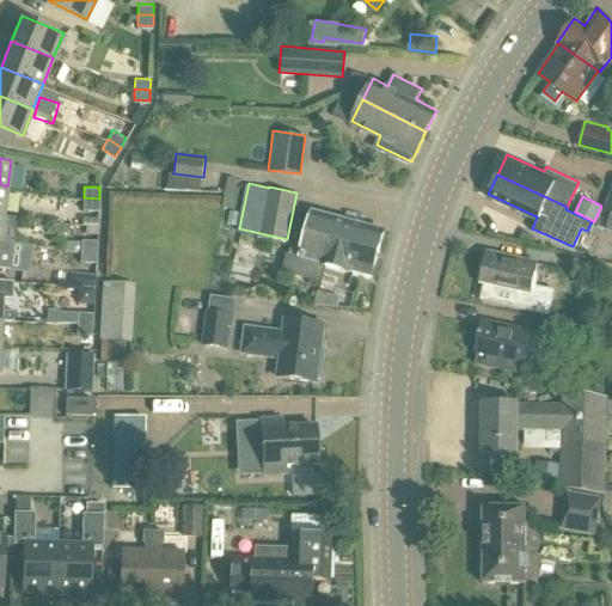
[(99,199),(84,197),(83,209),(98,209),(99,199)]
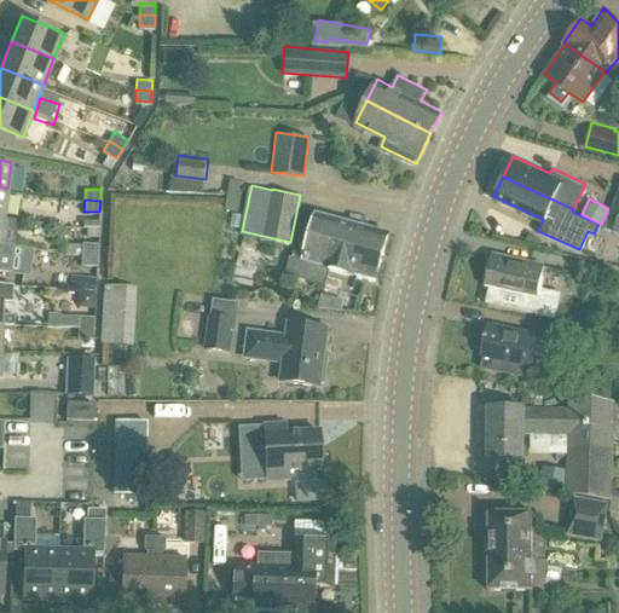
[(306,208),(300,231),(381,253),(387,230),(306,208)]
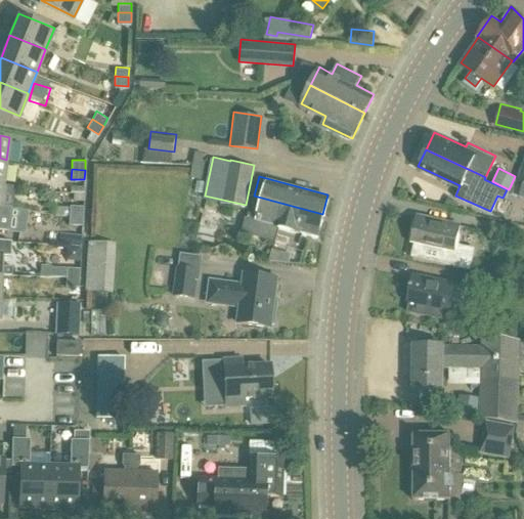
[(254,196),(248,215),(274,222),(274,223),(278,224),(298,229),(298,228),(317,233),(322,214),(254,196)]
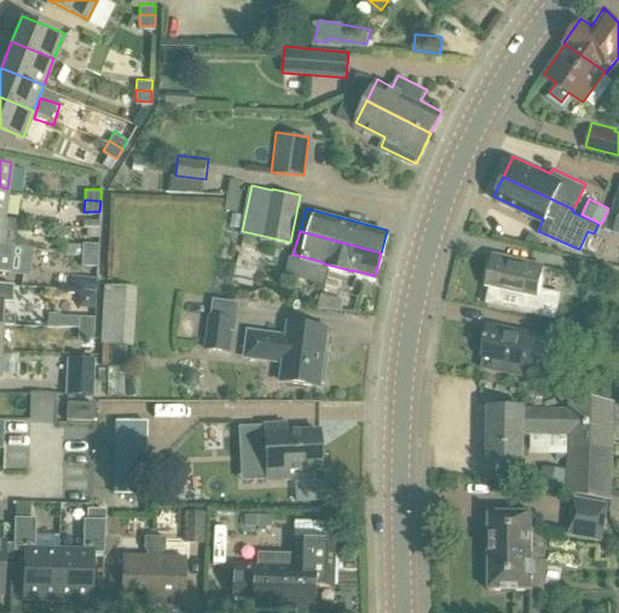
[(82,241),(82,252),(97,252),(98,241),(82,241)]
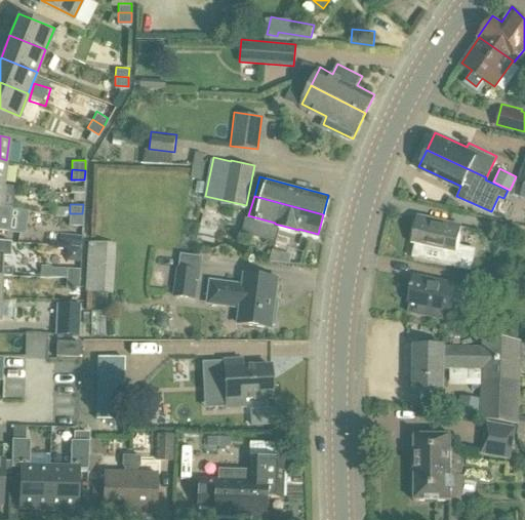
[(82,213),(70,213),(69,223),(82,224),(82,213)]
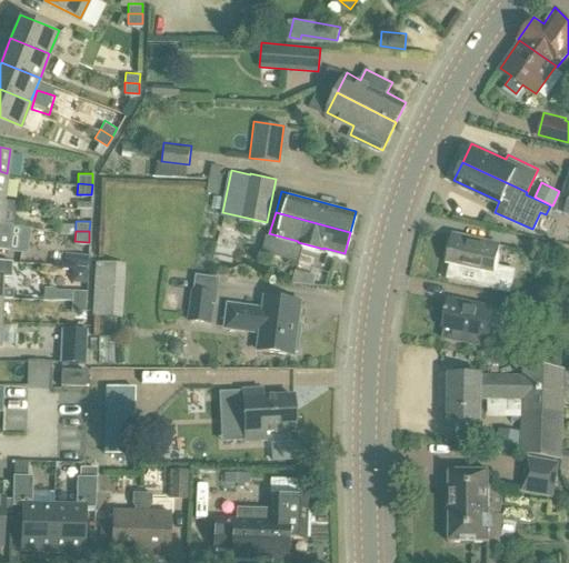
[(492,269),(499,242),(453,231),(447,259),(492,269)]
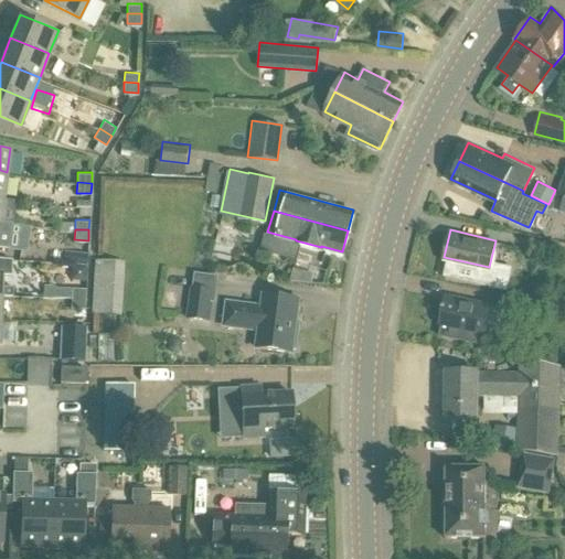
[(78,247),(77,261),(86,262),(87,248),(78,247)]
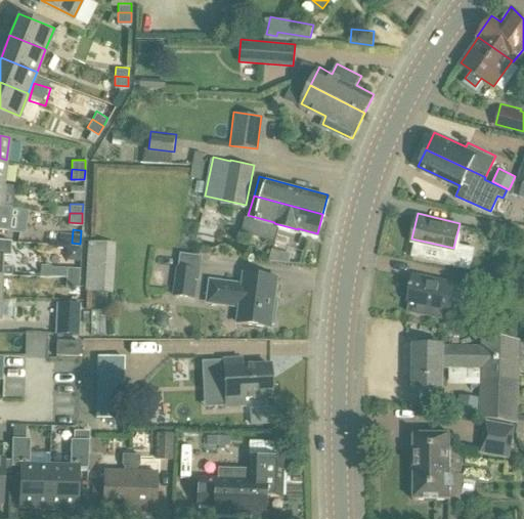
[(2,264),(2,253),(11,254),(13,240),(0,238),(0,272),(2,272),(12,272),(12,264),(2,264)]
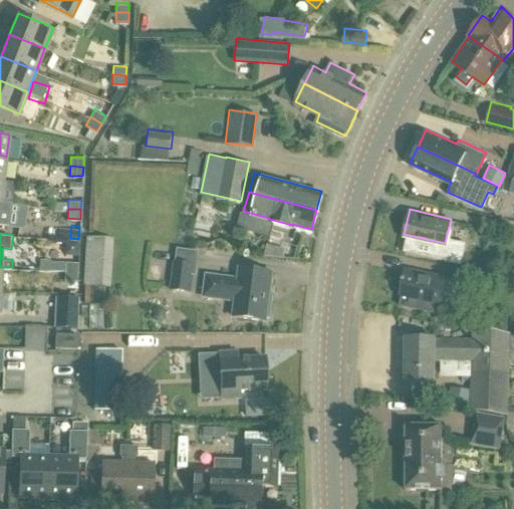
[(111,235),(87,234),(84,282),(108,283),(111,235)]
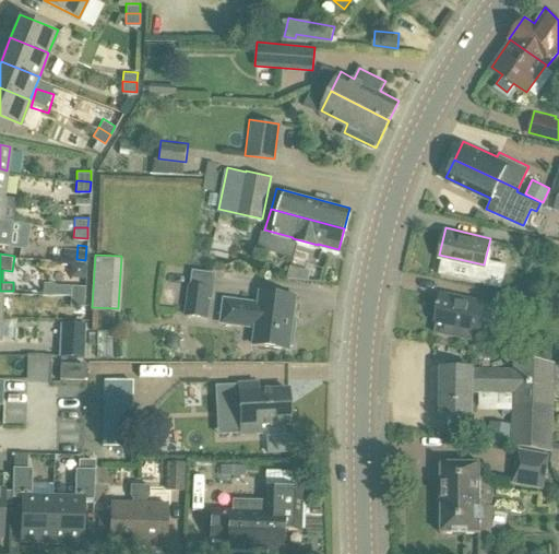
[(292,263),(287,275),(308,278),(311,269),(292,263)]
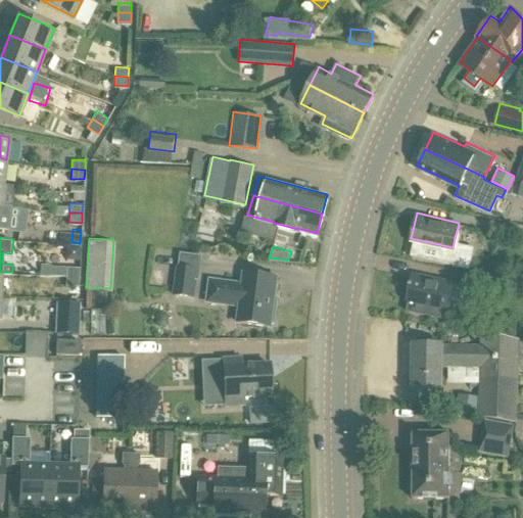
[(80,266),(51,264),(51,273),(65,274),(79,275),(80,266)]
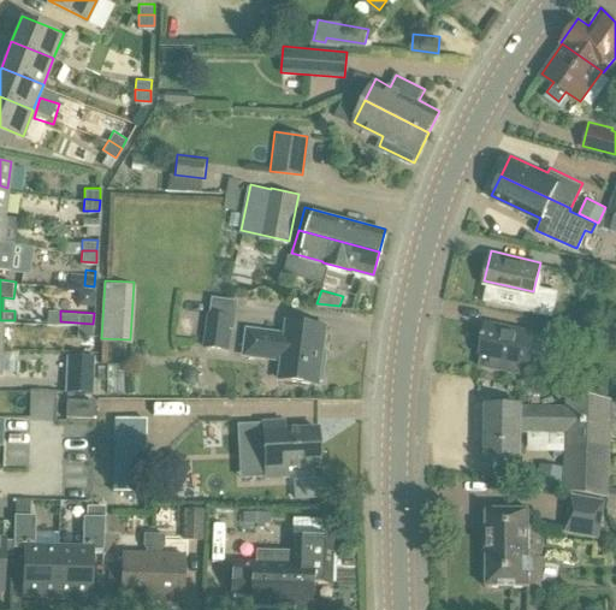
[(209,312),(206,344),(227,347),(232,314),(209,312)]
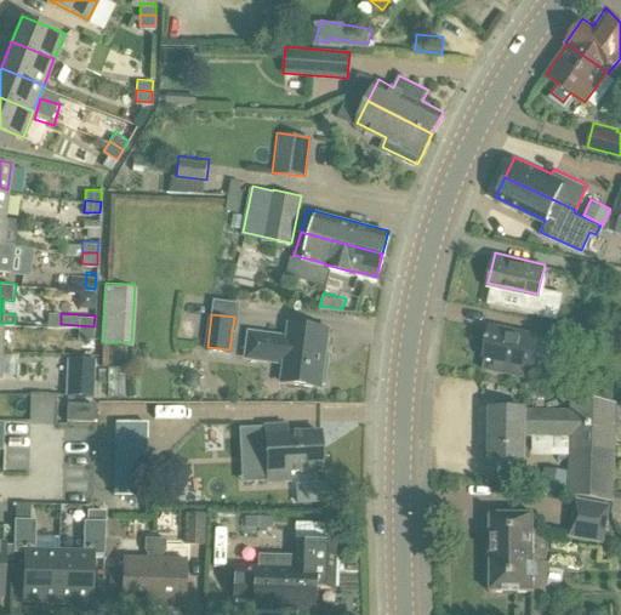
[(575,340),(579,325),(548,319),(545,334),(575,340)]
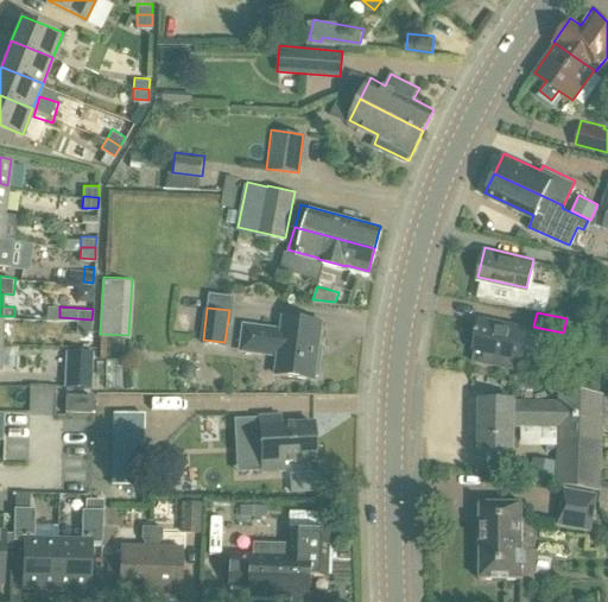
[(244,329),(241,347),(279,352),(277,372),(315,376),(315,373),(320,373),(322,355),(317,354),(322,319),(284,315),(283,328),(263,324),(261,331),(244,329)]
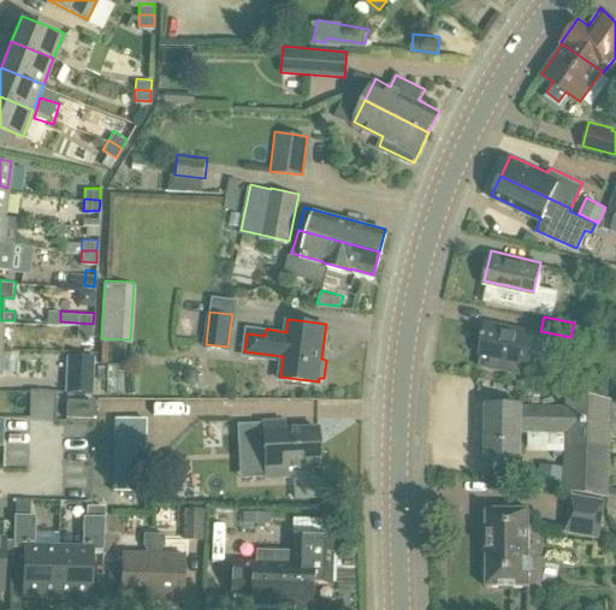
[(480,350),(478,363),(525,373),(527,363),(529,363),(529,360),(535,331),(486,321),(480,350)]
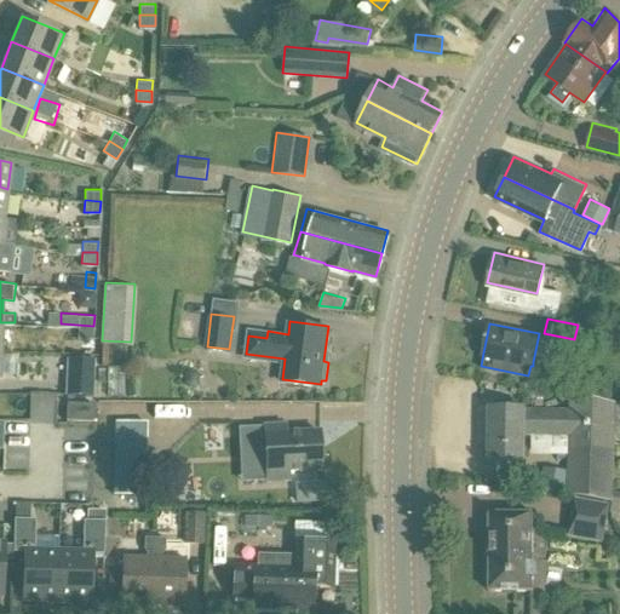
[(93,326),(78,325),(78,336),(93,337),(93,326)]
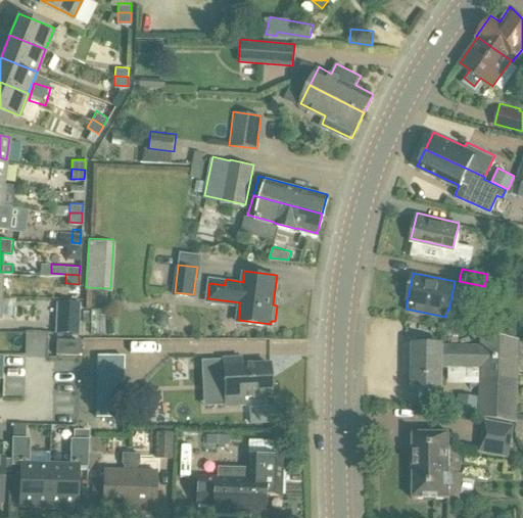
[(80,297),(57,296),(55,329),(79,330),(80,297)]
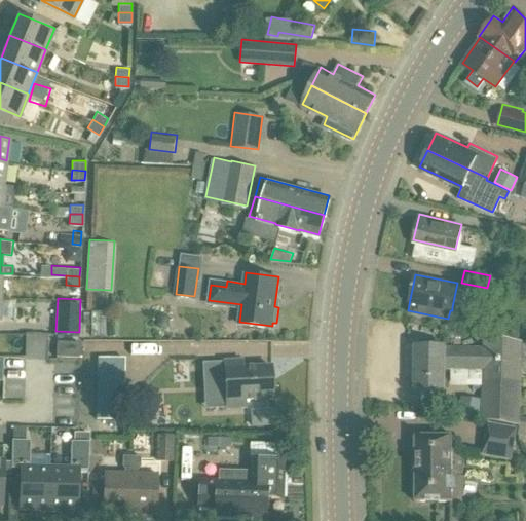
[(485,366),(485,378),(485,415),(521,421),(522,339),(486,332),(486,346),(445,346),(445,345),(416,344),(416,391),(444,391),(444,366),(485,366)]
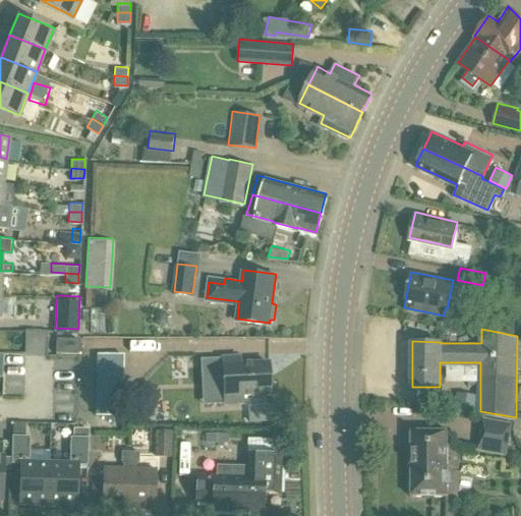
[(56,350),(78,351),(78,337),(56,336),(56,350)]
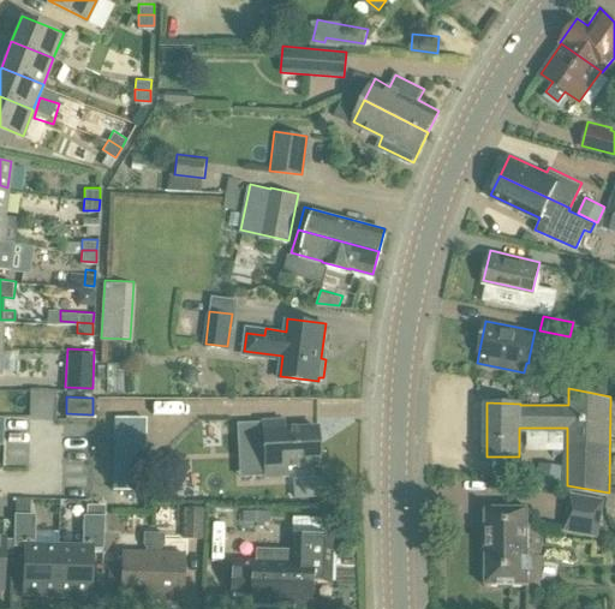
[(112,415),(111,489),(141,490),(143,416),(112,415)]
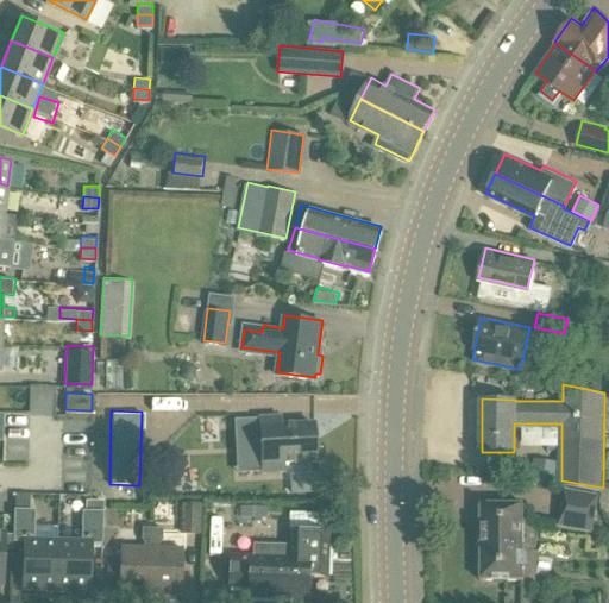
[(281,413),(259,414),(262,469),(283,468),(283,459),(315,458),(314,420),(282,421),(281,413)]
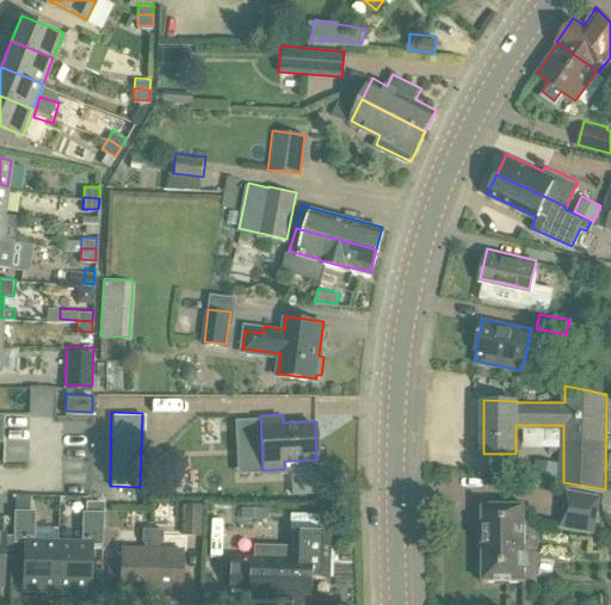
[(560,528),(594,533),(602,495),(566,489),(560,528)]
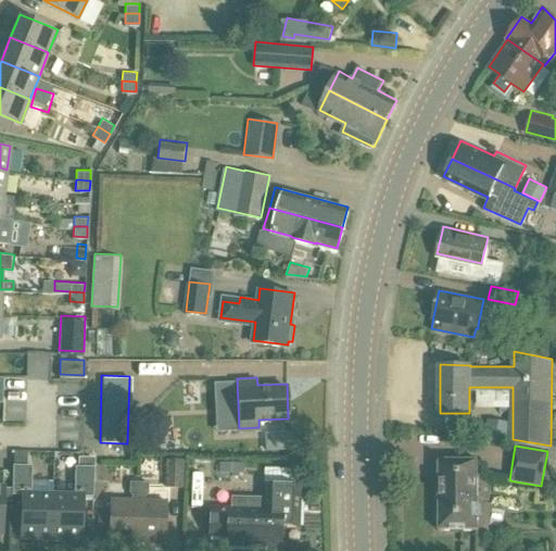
[(438,458),(439,474),(438,527),(478,527),(478,474),(478,456),(438,458)]
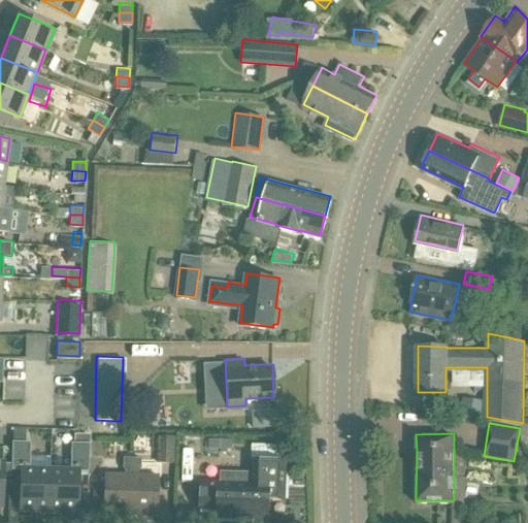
[(158,434),(158,450),(157,460),(172,461),(172,450),(172,435),(158,434)]
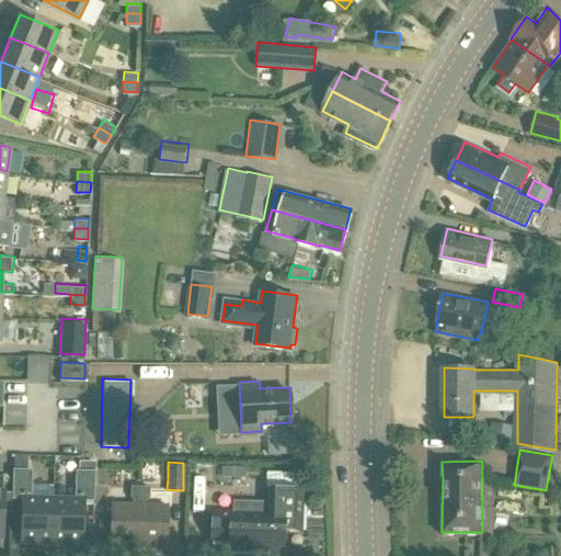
[(13,466),(12,497),(22,497),(21,541),(52,542),(53,496),(31,495),(32,467),(13,466)]
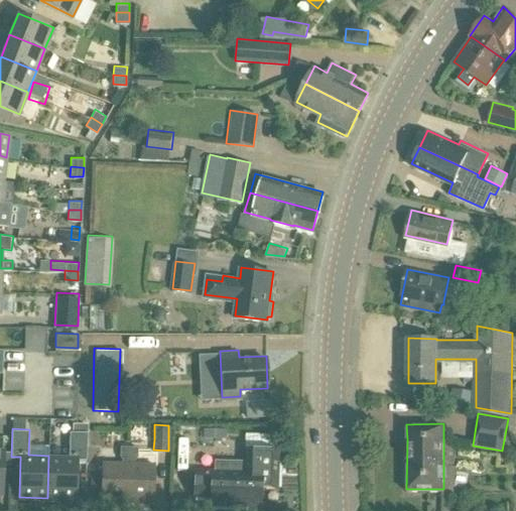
[(48,456),(47,498),(76,499),(77,459),(86,459),(87,431),(70,430),(69,456),(48,456)]
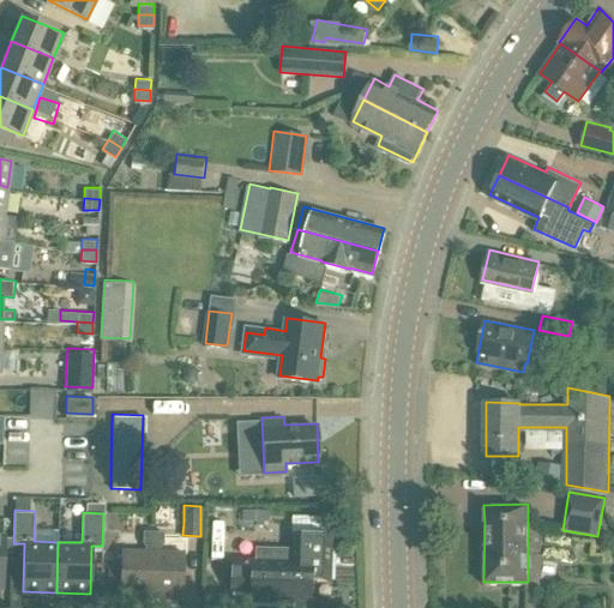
[(151,596),(154,530),(143,529),(143,542),(146,545),(145,549),(121,548),(120,595),(151,596)]
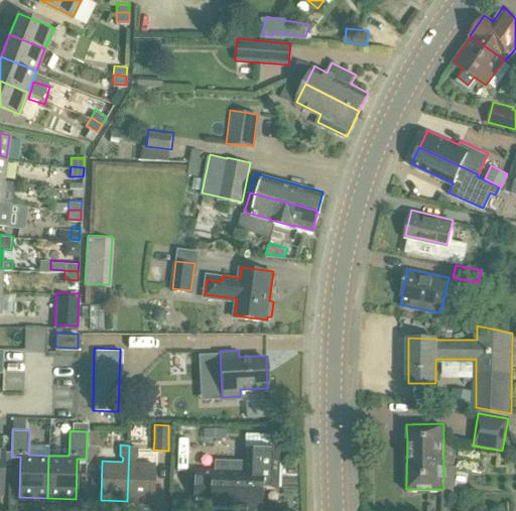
[(137,445),(129,445),(127,501),(153,501),(154,463),(135,462),(135,458),(137,456),(137,445)]
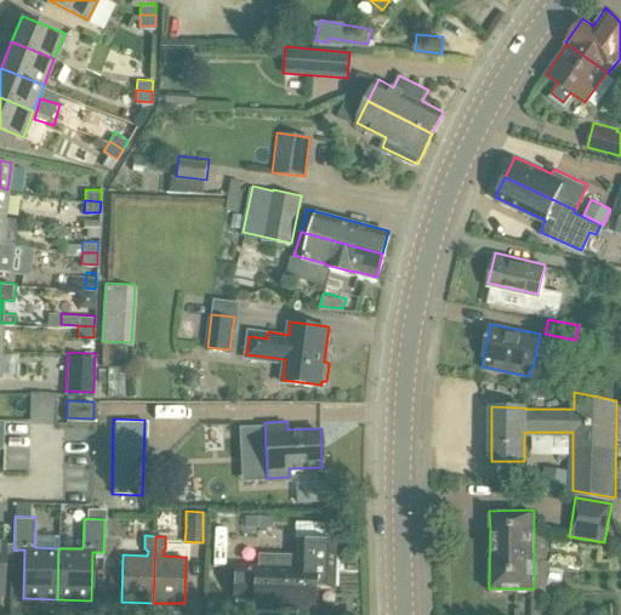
[(257,553),(256,564),(234,563),(233,594),(252,596),(252,605),(313,608),(313,586),(334,586),(335,540),(294,539),(292,554),(257,553)]
